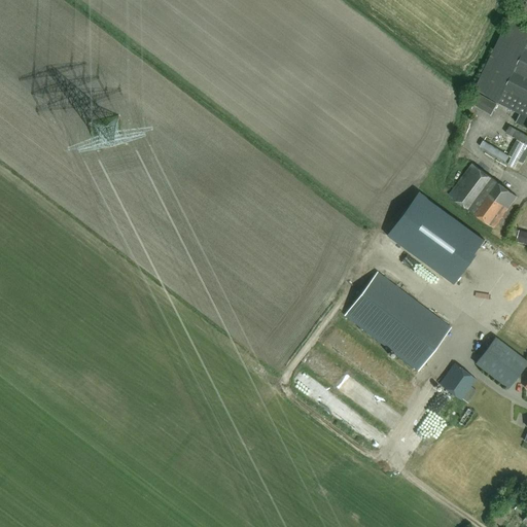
[(526,1),(518,21),(510,18),(476,89),(498,103),(520,114),(516,121),(515,123),(526,128),(526,1)]
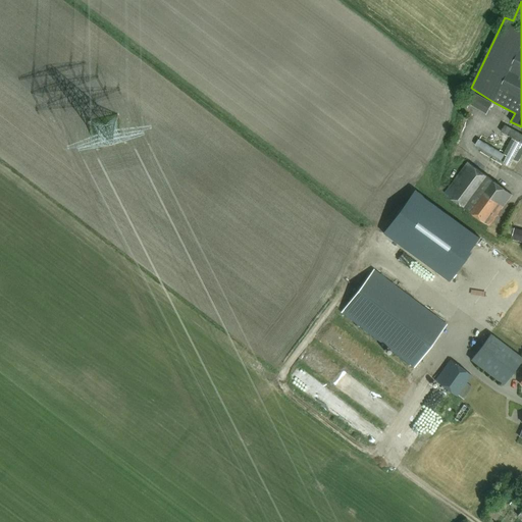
[(492,104),(474,94),(468,104),(486,114),(492,104)]
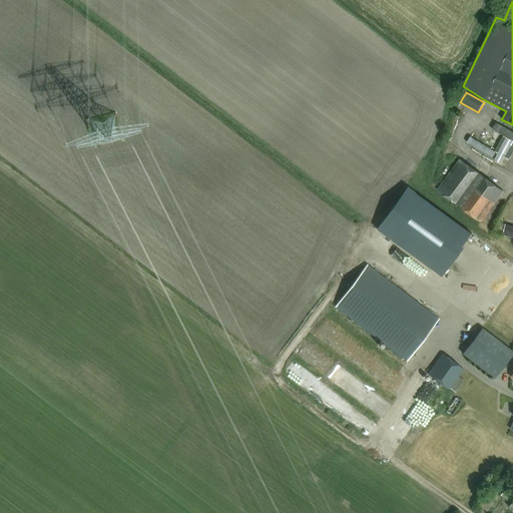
[(512,131),(497,123),(493,129),(507,137),(494,160),(500,163),(505,156),(509,159),(512,152),(512,131)]
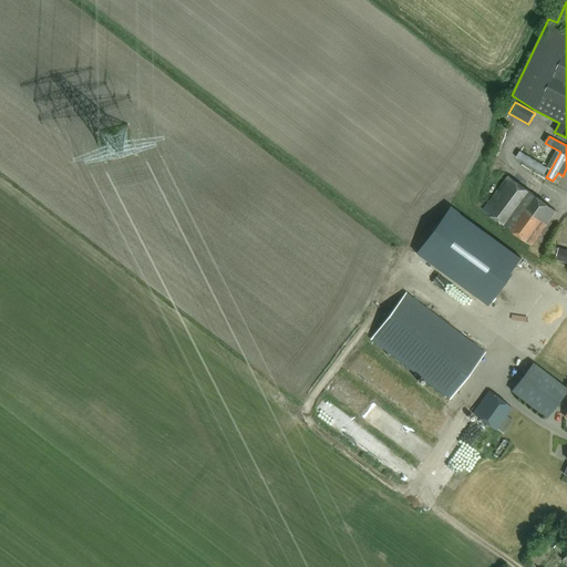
[(517,157),(544,174),(547,167),(521,152),(517,157)]
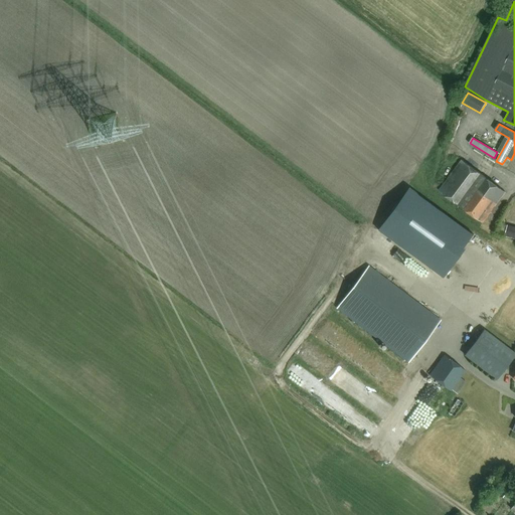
[(505,192),(462,160),(439,191),(482,223),(505,192)]
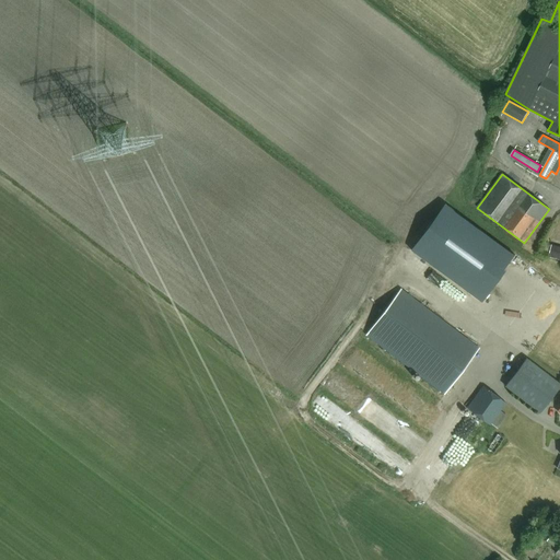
[(411,247),(481,300),(515,254),(445,202),(411,247)]
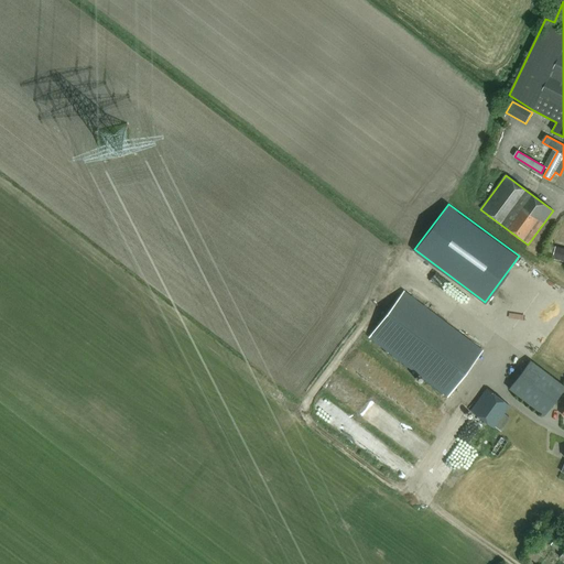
[(563,249),(555,247),(552,260),(563,262),(563,249)]
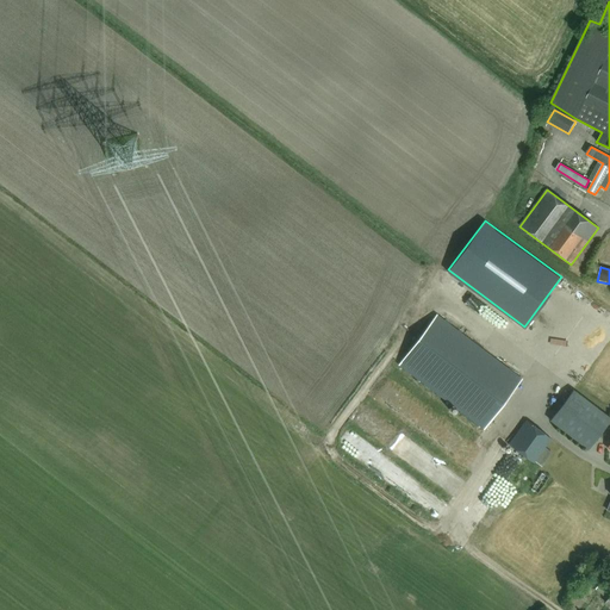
[(484,429),(522,380),(436,316),(399,366),(484,429)]
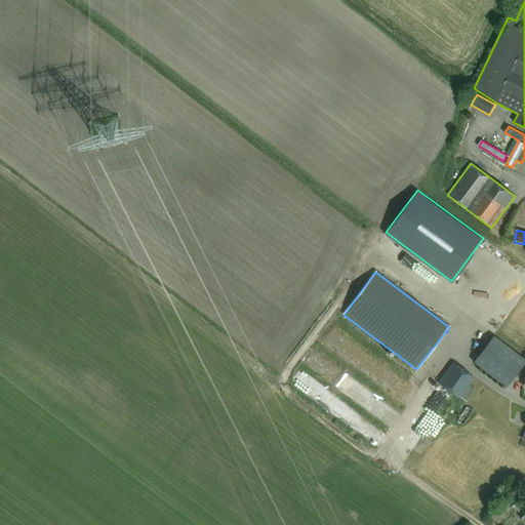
[(507,387),(524,362),(524,360),(493,336),(474,362),(507,387)]
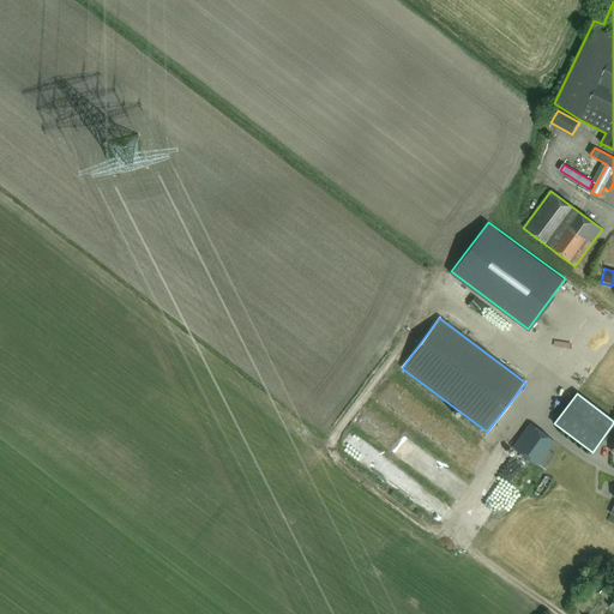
[(530,423),(512,449),(537,467),(539,464),(546,469),(557,455),(549,450),(555,443),(530,423)]
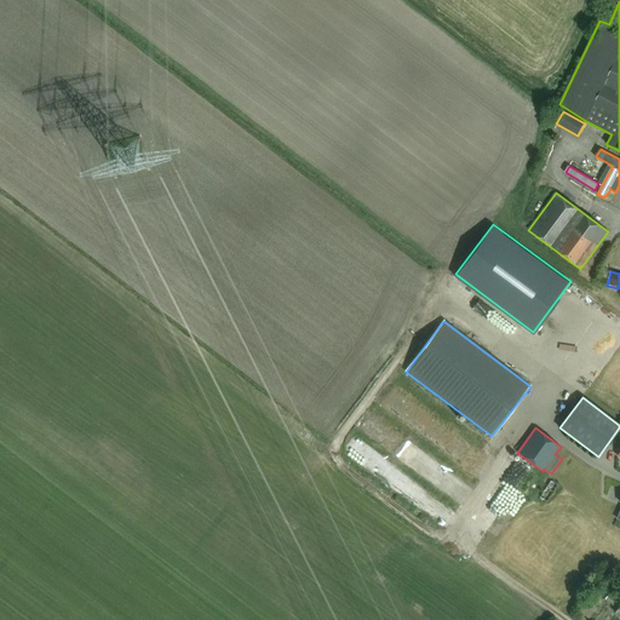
[(551,482),(540,497),(546,501),(557,486),(551,482)]
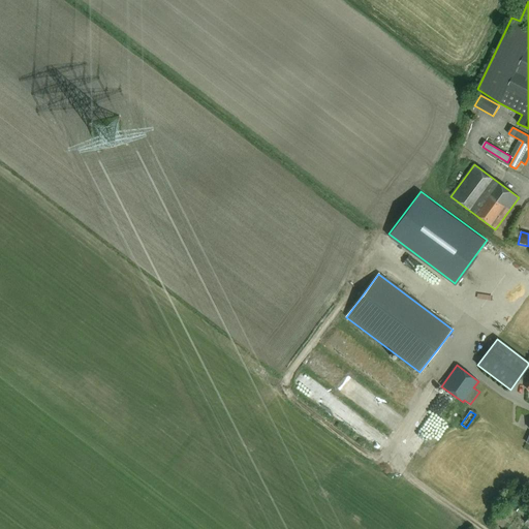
[(526,521),(525,523),(528,526),(528,511),(520,505),(516,511),(525,518),(524,520),(526,521)]
